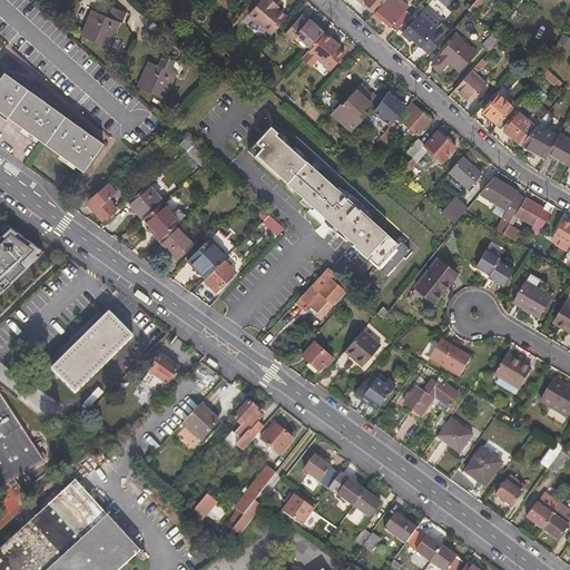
[(272,37),(287,19),(275,9),(277,7),(269,0),(265,0),(265,1),(264,0),(249,17),(272,37)]
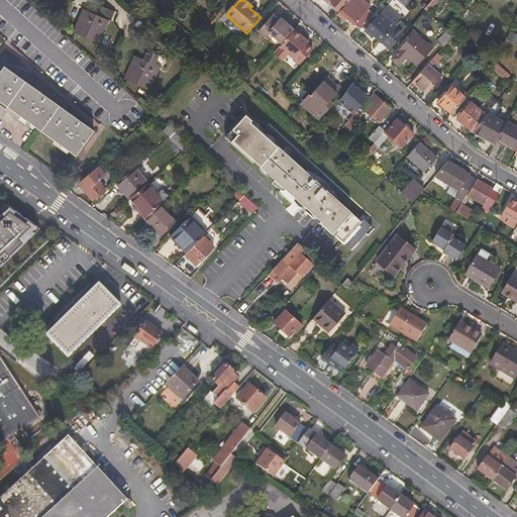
[(325,0),(329,3),(338,12),(349,0),(325,0)]
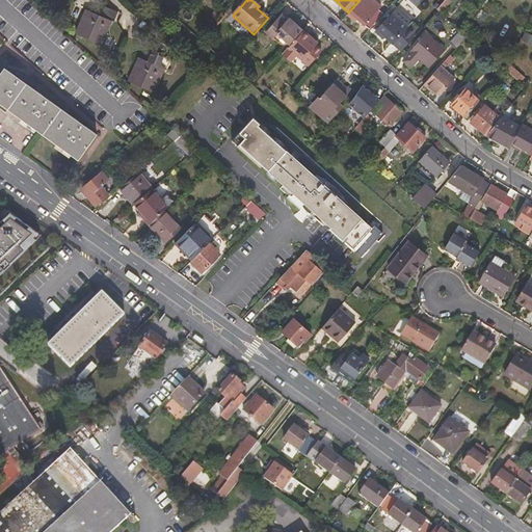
[(356,19),(368,29),(381,15),(366,0),(360,0),(348,12),(346,16),(353,22),(356,19)]
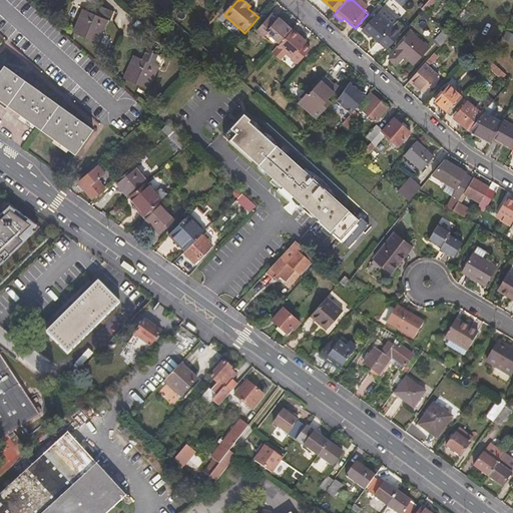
[(385,0),(383,3),(404,18),(414,5),(407,0),(385,0)]
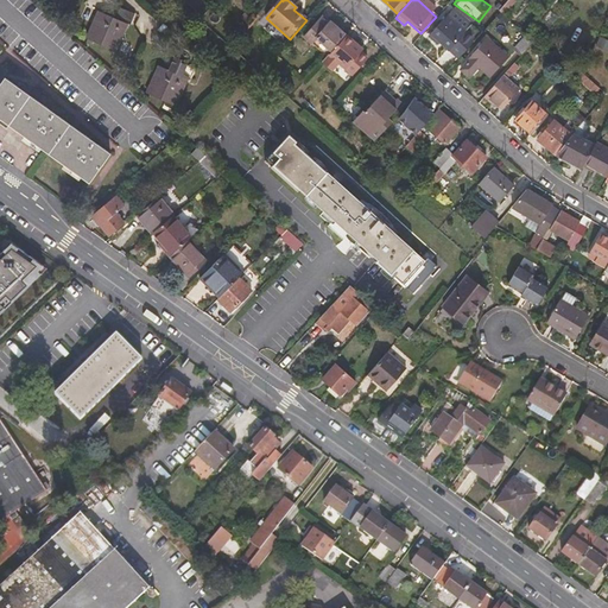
[(114,18),(97,11),(84,39),(112,51),(125,23),(128,25),(133,16),(118,8),(114,18)]
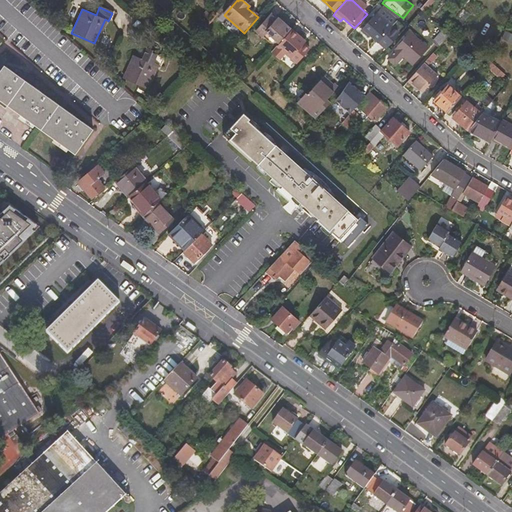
[(368,37),(384,51),(398,35),(390,28),(395,22),(381,9),(359,32),(367,38),(368,37)]
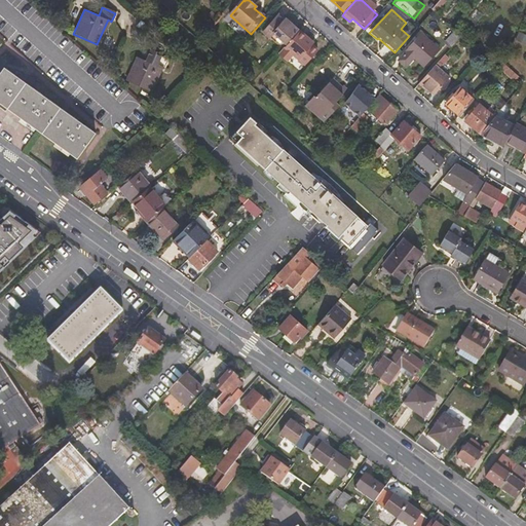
[(287,45),(298,32),(286,21),(284,23),(275,15),(261,33),(268,40),(274,34),(287,45)]
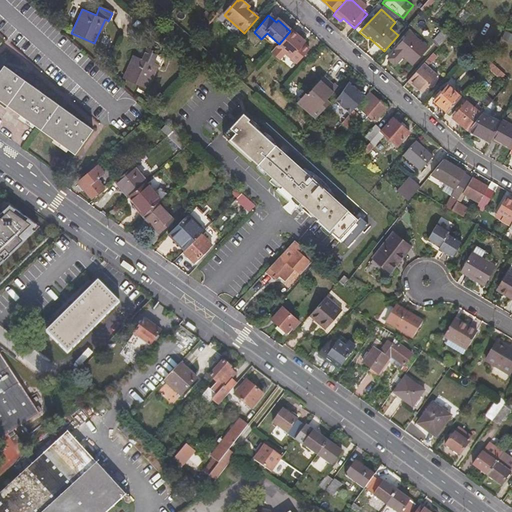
[(147,38),(152,32),(149,30),(143,24),(138,31),(147,38)]
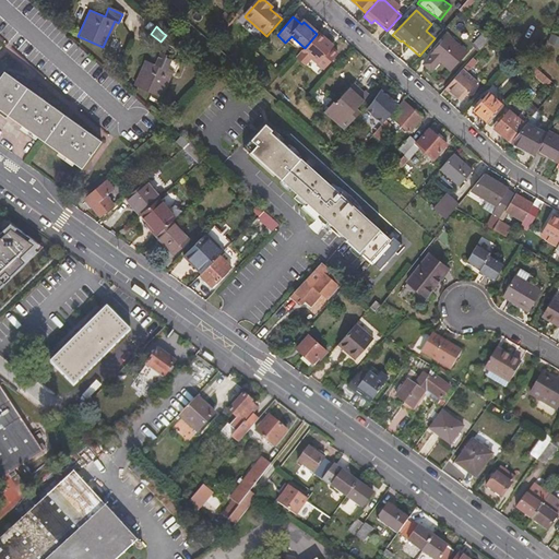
[(430,32),(435,36),(440,31),(435,26),(430,32)]
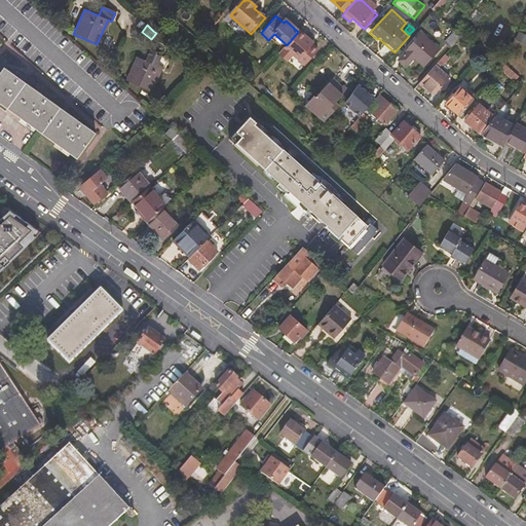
[(515,35),(513,40),(525,45),(525,43),(525,35),(517,31),(515,35)]
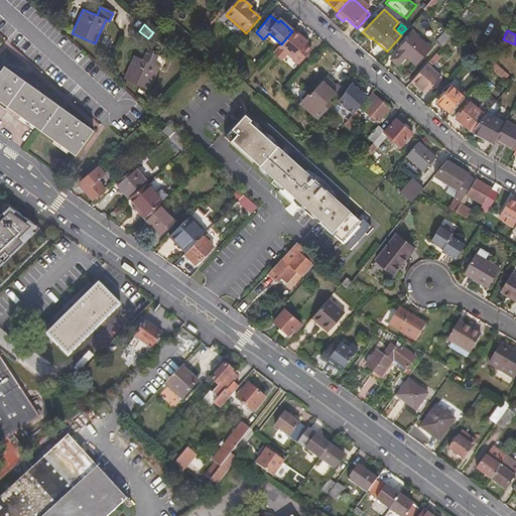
[(298,40),(300,38),(293,32),(280,47),(299,66),(311,51),(301,42),(298,40)]
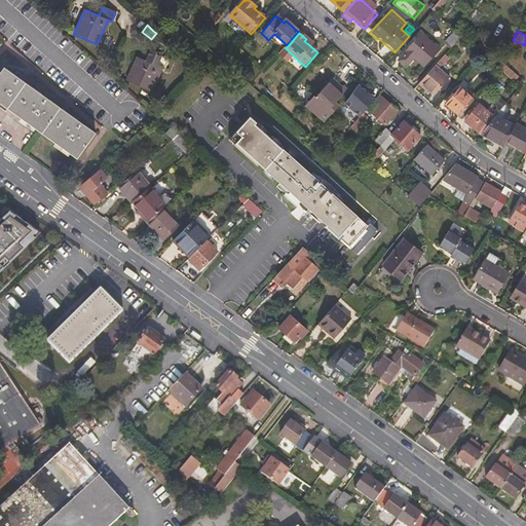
[(451,48),(460,37),(456,33),(446,44),(451,48)]
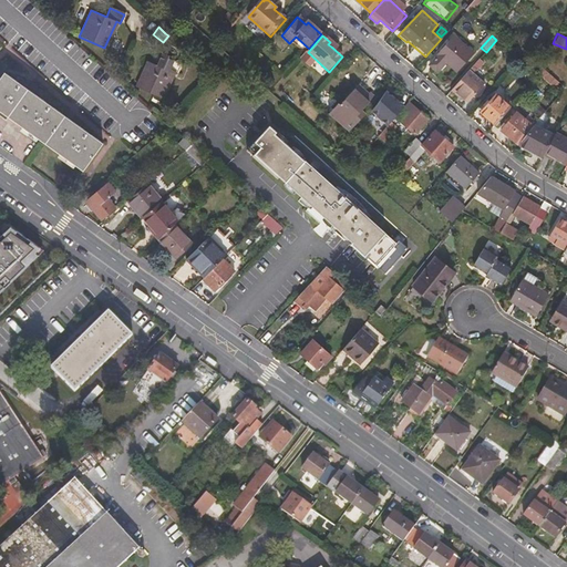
[(472,57),(452,39),(434,59),(435,60),(428,69),(434,75),(443,66),(454,76),(472,57)]
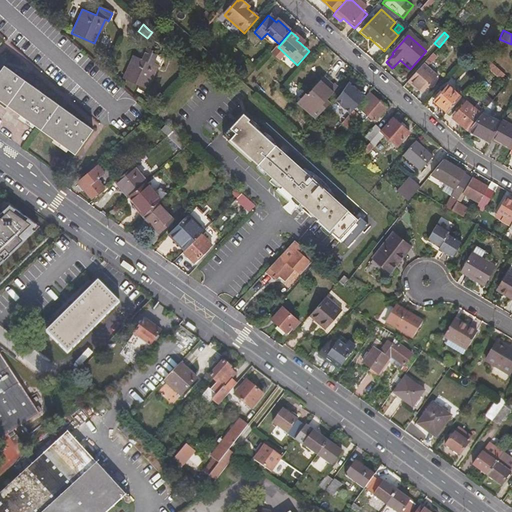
[(146,61),(133,55),(123,78),(145,89),(156,66),(159,67),(163,59),(149,53),(146,61)]
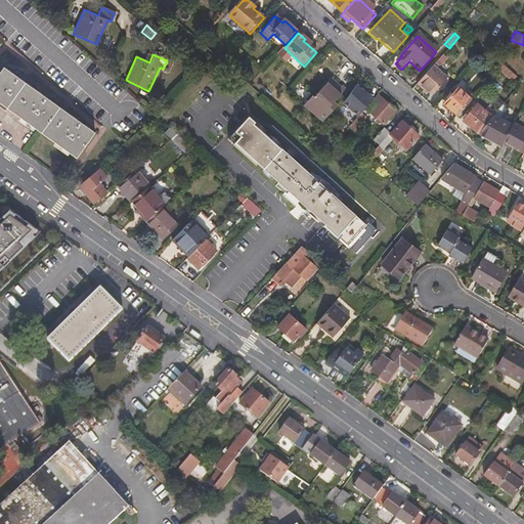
[(435,91),(440,95),(450,84),(437,71),(440,67),(441,68),(447,59),(443,55),(419,82),(432,94),(435,91)]
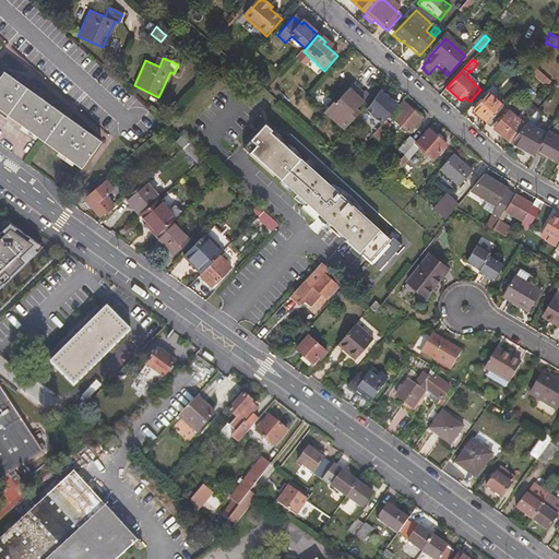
[(527,72),(530,74),(543,86),(547,82),(532,68),(527,72)]
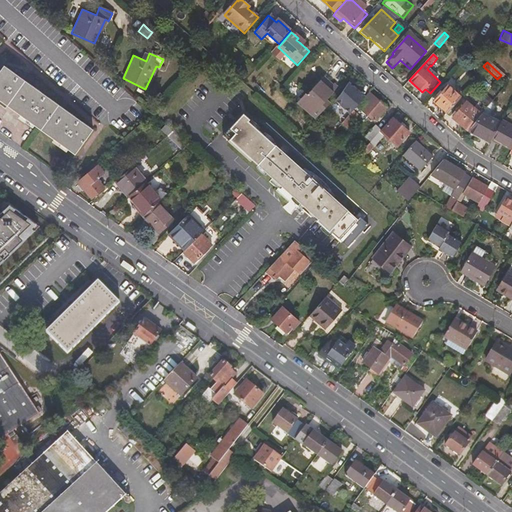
[(0,104),(73,158),(91,133),(2,69),(0,72),(0,104)]
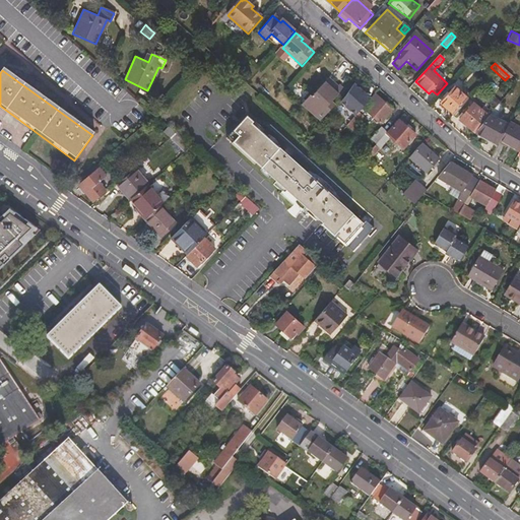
[(338,95),(324,83),(311,98),(314,100),(313,105),(317,108),(321,107),(323,109),(328,113),(334,106),(331,103),(338,95)]
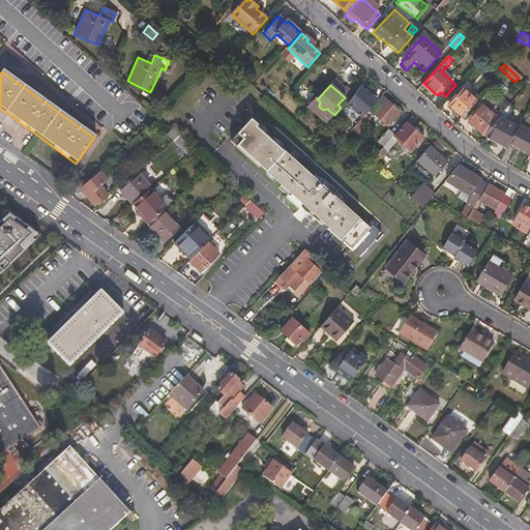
[(448,106),(461,117),(475,101),(462,90),(448,106)]
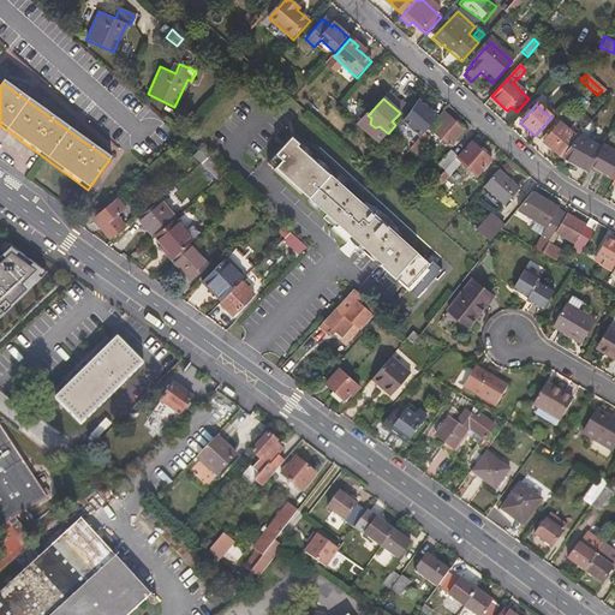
[(463,130),(441,112),(427,127),(447,145),(463,130)]
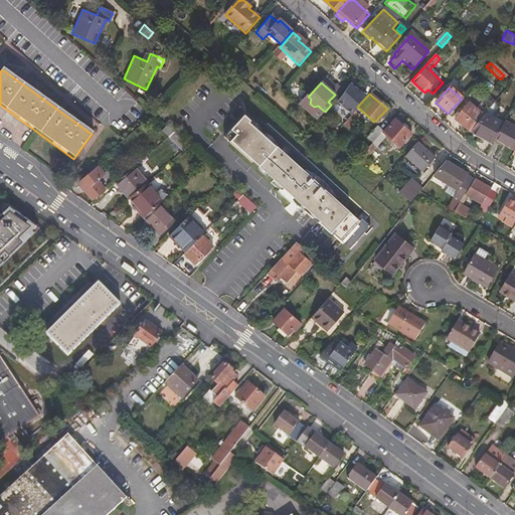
[(307,95),(298,105),(312,117),(320,108),(318,106),(314,107),(310,104),(311,99),(308,97),(307,95)]
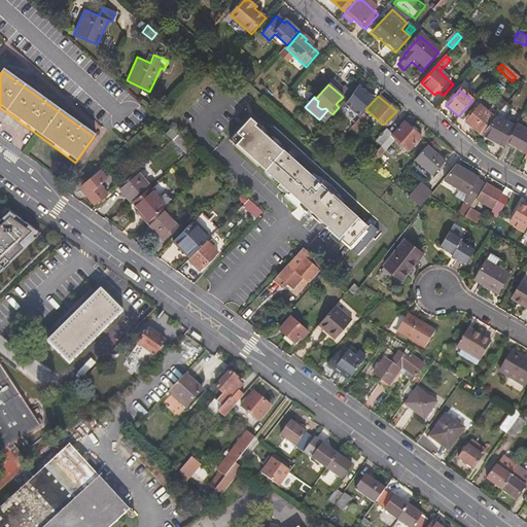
[(491,105),(497,110),(503,103),(497,98),(491,105)]
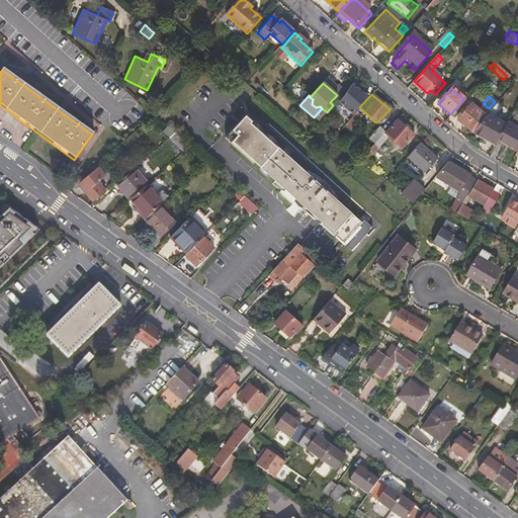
[(457,120),(470,133),(483,116),(470,106),(466,111),(462,108),(457,114),(461,116),(457,120)]
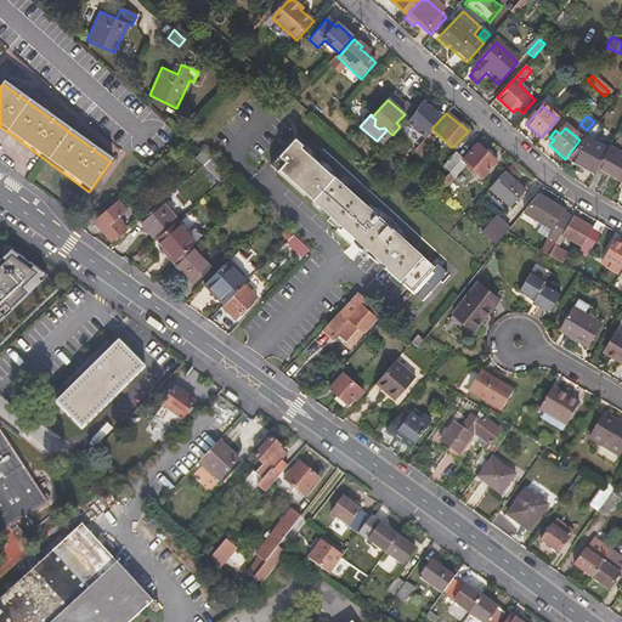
[(427,135),(413,151),(419,156),(434,140),(427,135)]
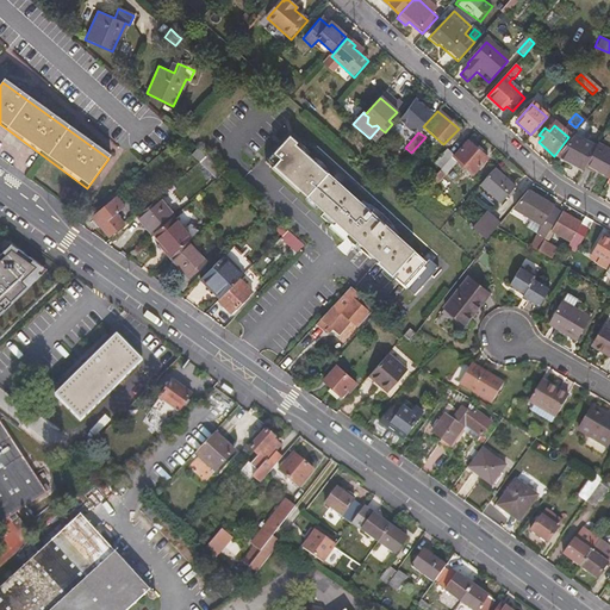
[(568,137),(554,156),(582,169),(583,168),(591,154),(596,144),(573,132),(568,137)]
